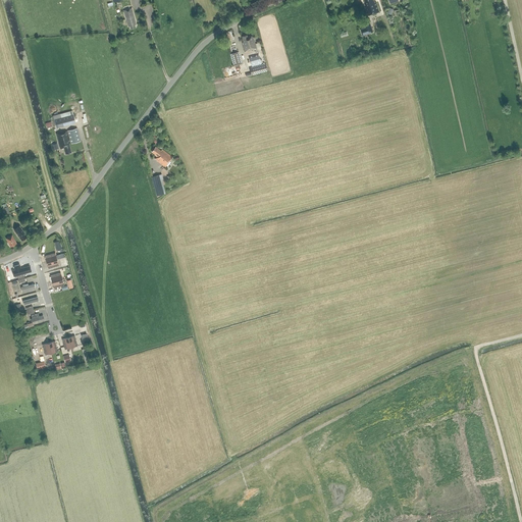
[(368,16),(379,12),(376,2),(375,2),(374,1),(373,1),(373,0),(364,0),(365,2),(364,3),(365,5),(364,5),(368,16)]
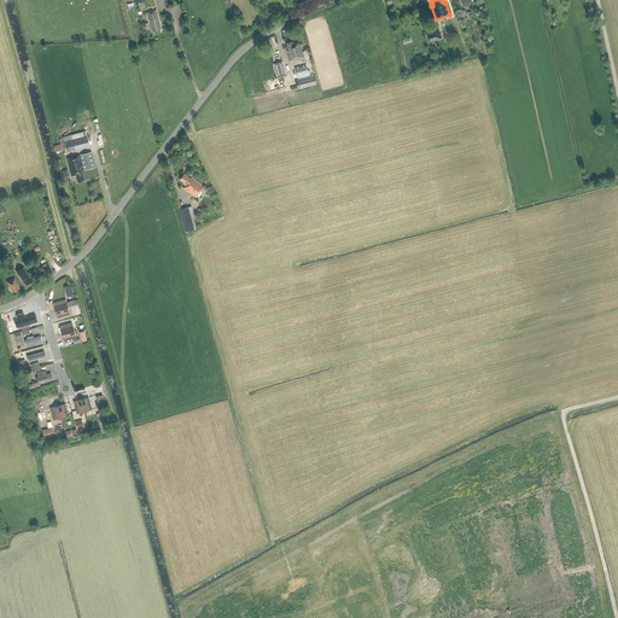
[(159,30),(161,29),(156,11),(147,13),(152,31),(155,31),(155,34),(159,33),(159,30)]
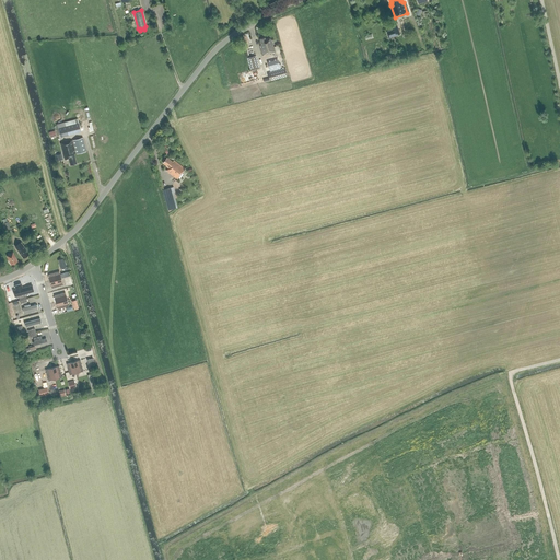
[(388,38),(393,36),(400,34),(395,20),(388,22),(392,30),(386,32),(388,38)]
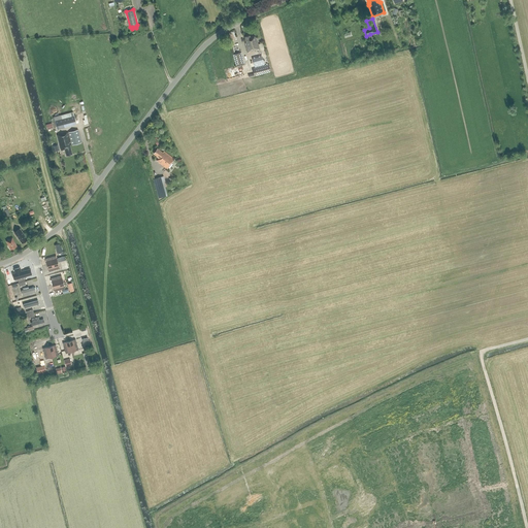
[(248,52),(259,48),(257,40),(256,40),(255,36),(250,37),(250,36),(244,37),(246,42),(245,43),(248,52)]
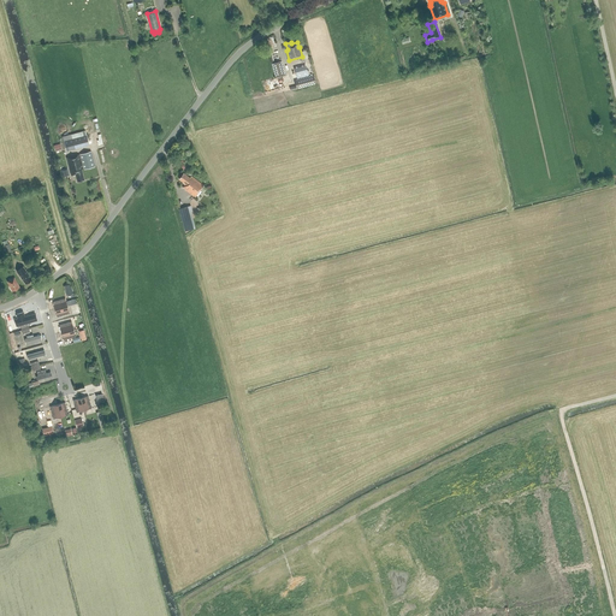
[(272,64),(276,77),(285,75),(282,61),(272,64)]
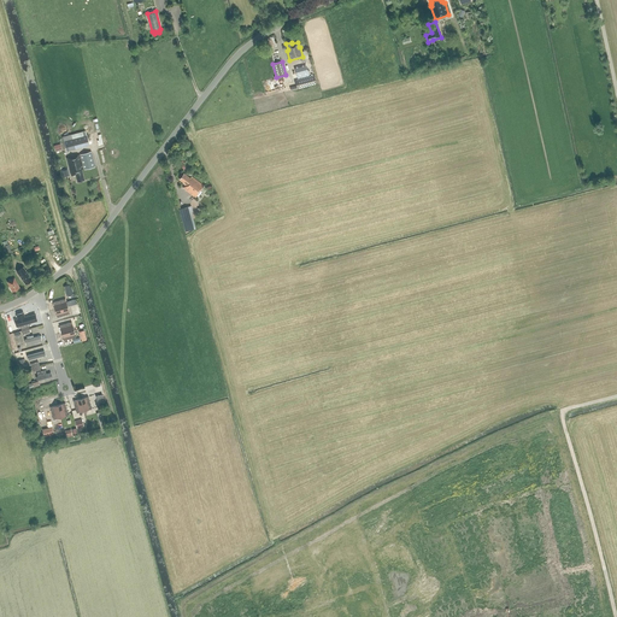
[(295,86),(297,89),(316,84),(313,75),(294,80),(295,86)]
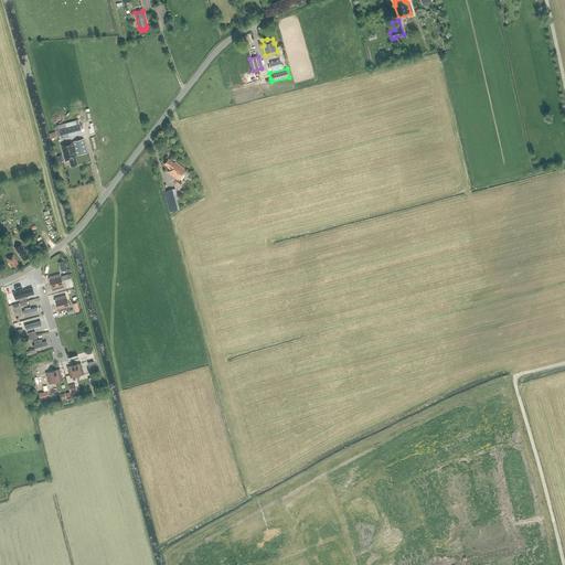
[(61,137),(82,132),(78,119),(65,123),(66,127),(59,128),(61,137)]
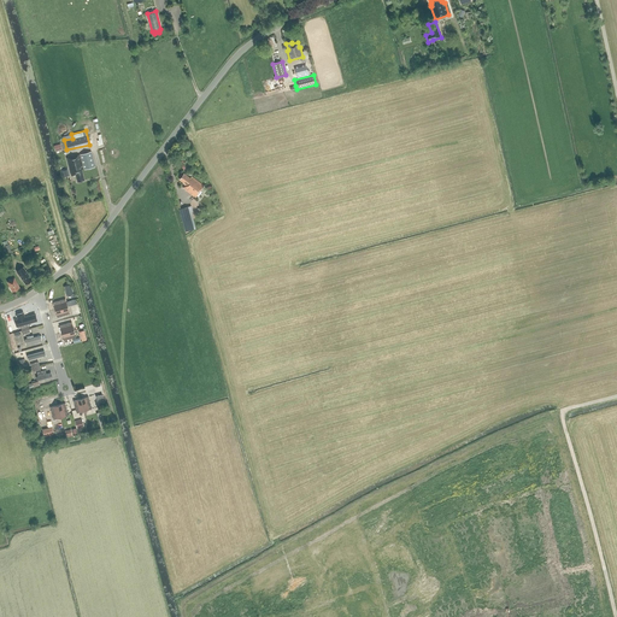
[(81,154),(84,170),(95,166),(92,152),(81,154)]
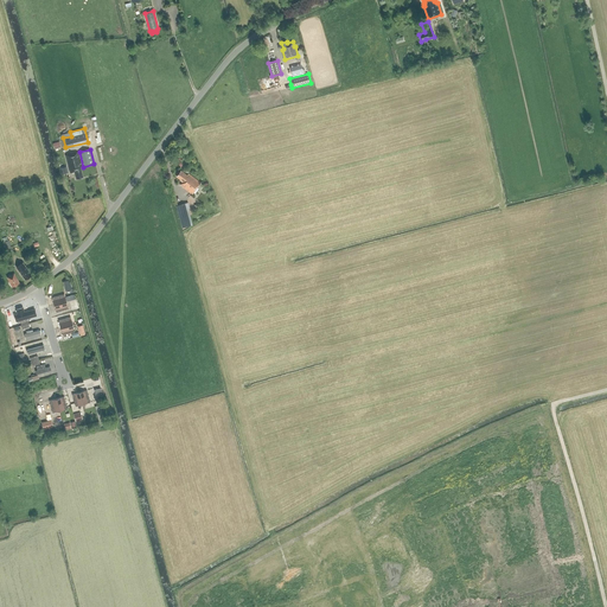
[(76,179),(83,178),(81,167),(82,166),(78,153),(65,155),(70,173),(75,172),(76,179)]
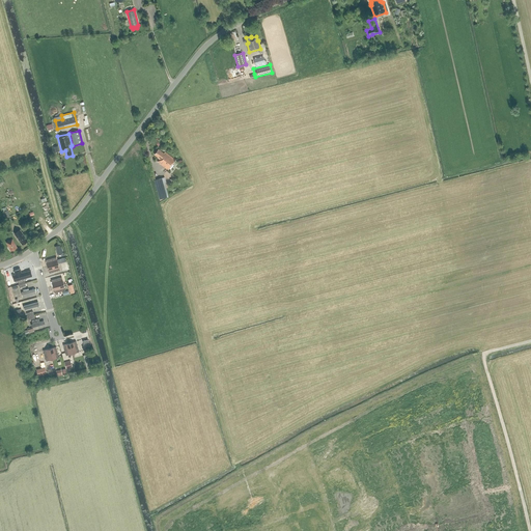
[(168,169),(175,160),(165,152),(164,154),(159,149),(155,155),(159,158),(161,159),(158,162),(168,169)]
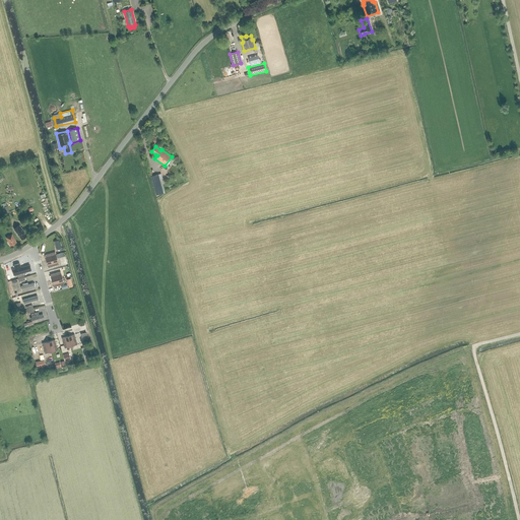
[(151,176),(155,190),(163,188),(158,175),(151,176)]
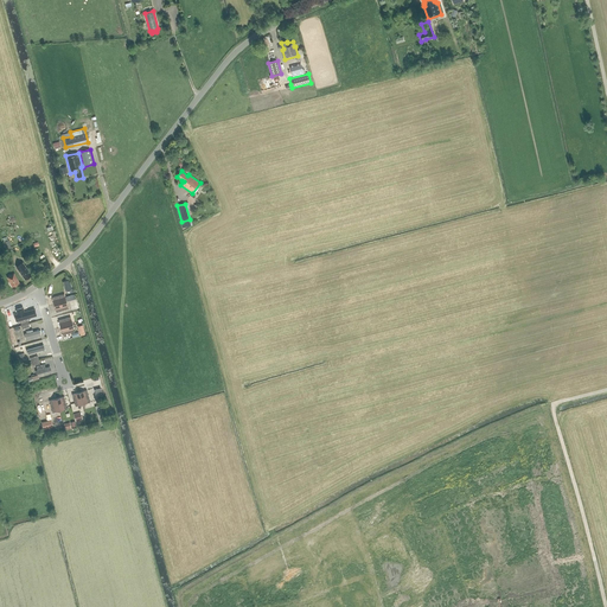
[(23,263),(17,268),(25,280),(32,275),(23,263)]
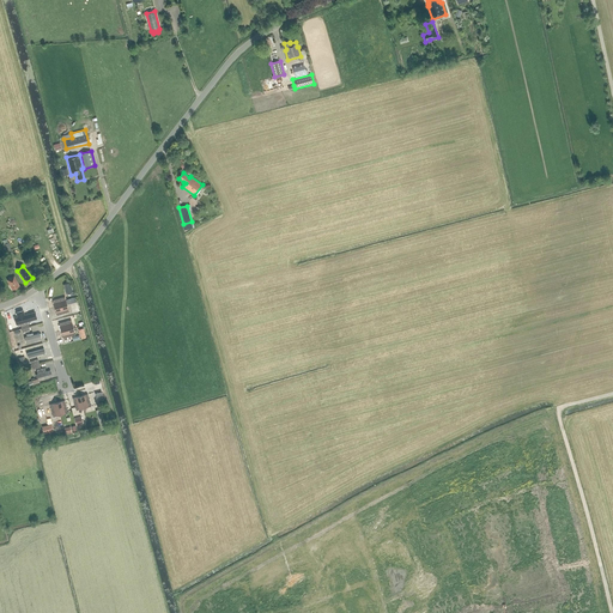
[(12,290),(19,286),(14,275),(7,280),(12,290)]
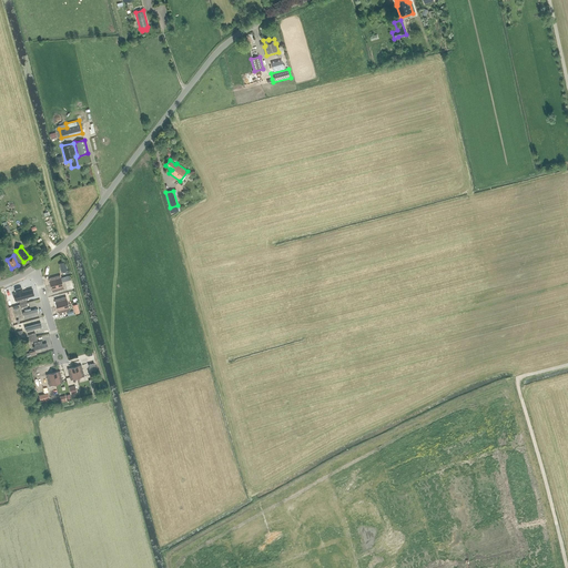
[(62,282),(60,275),(49,279),(51,285),(62,282)]
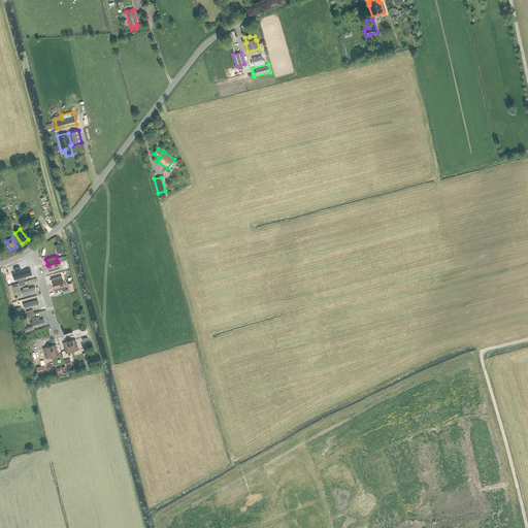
[(47,265),(48,271),(60,269),(58,262),(47,265)]
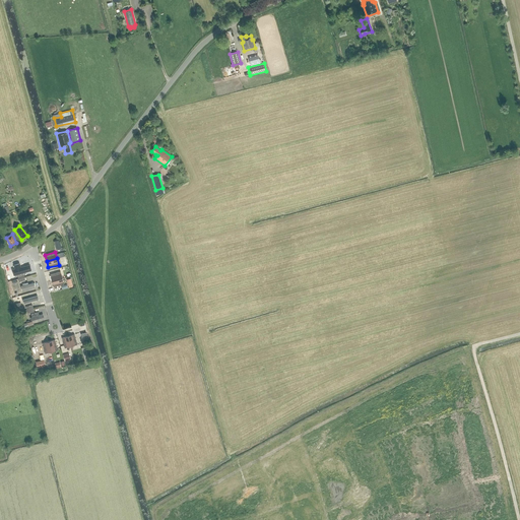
[(29,264),(14,268),(16,274),(30,270),(29,264)]
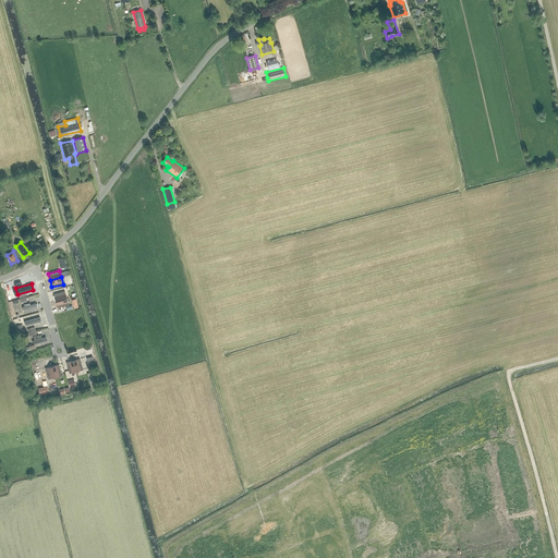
[(65,291),(53,294),(56,301),(67,299),(65,291)]
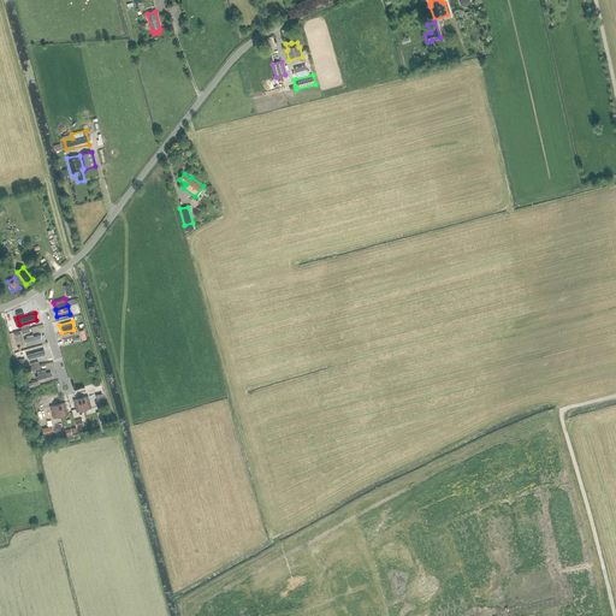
[(61,332),(64,341),(76,337),(73,330),(61,332)]
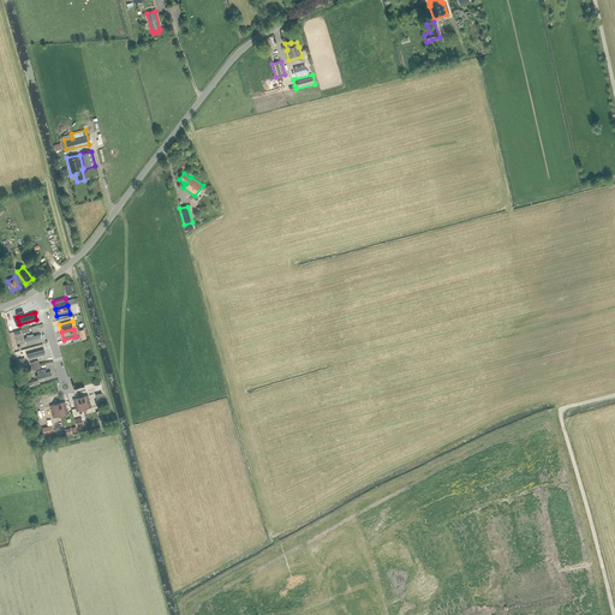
[(40,375),(35,376),(36,380),(53,376),(52,372),(47,374),(47,370),(40,372),(40,375)]
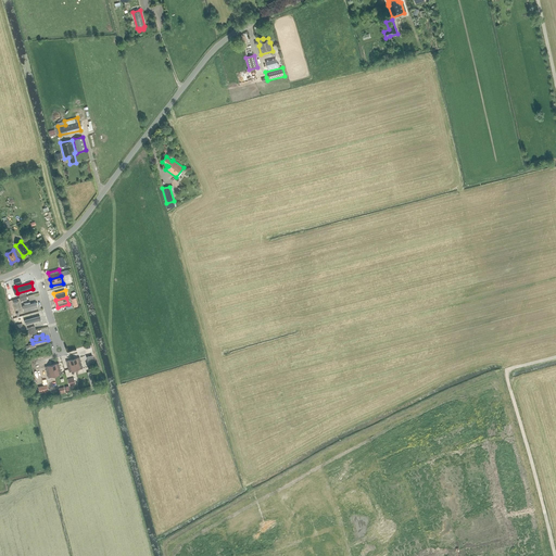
[(83,368),(79,357),(73,359),(76,370),(83,368)]
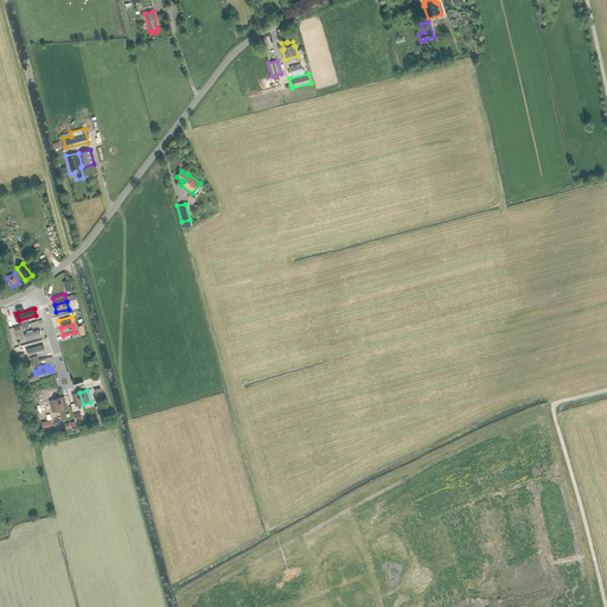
[(80,393),(72,395),(76,407),(83,404),(80,393)]
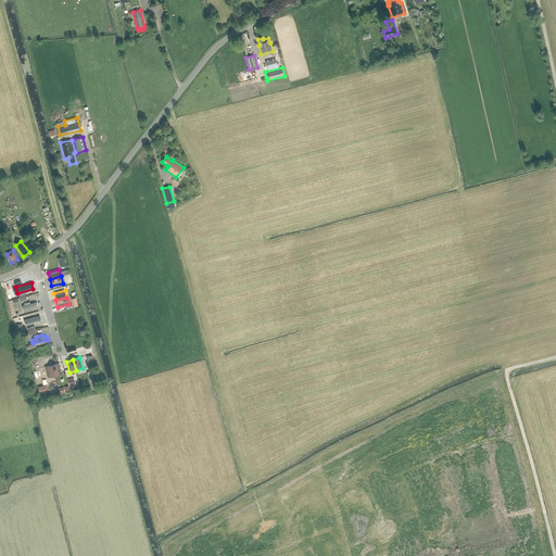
[(62,375),(59,363),(52,365),(55,376),(62,375)]
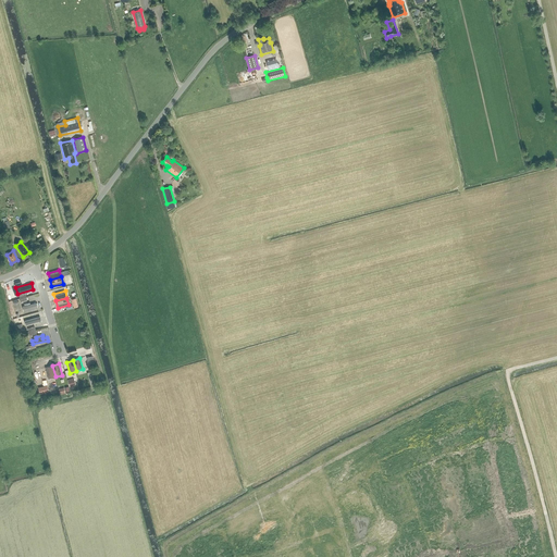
[(52,366),(46,368),(48,379),(56,376),(52,366)]
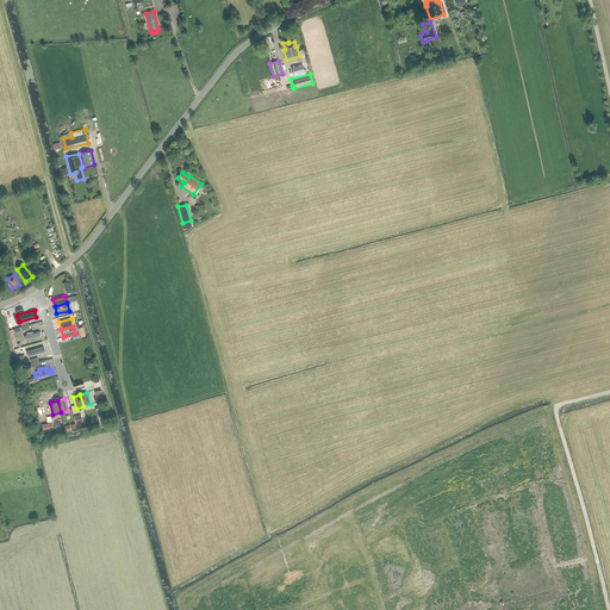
[(51,422),(42,424),(44,433),(54,430),(51,422)]
